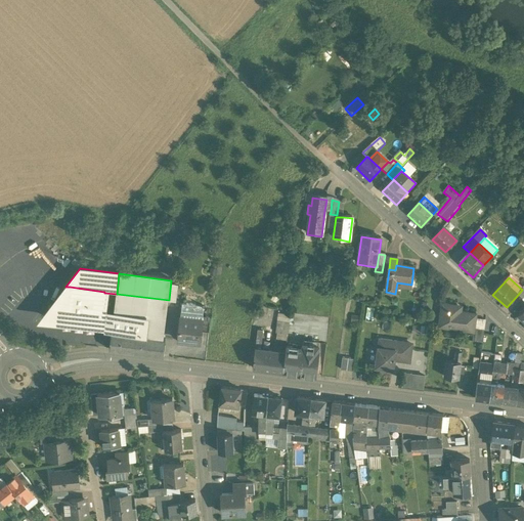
[(104,292),(70,287),(45,320),(100,328),(104,293),(104,292)]
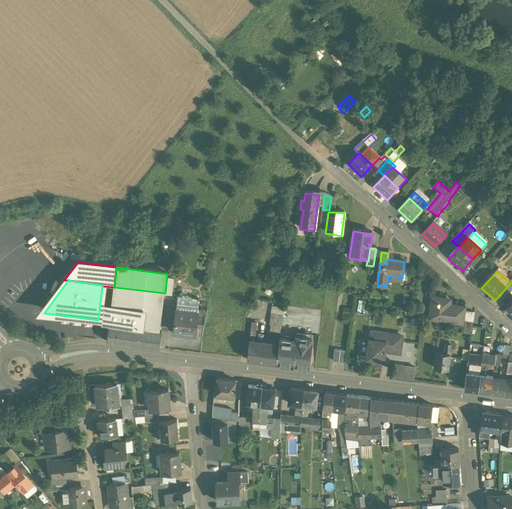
[(165,293),(114,287),(111,307),(143,311),(141,321),(127,319),(126,329),(147,332),(160,334),(165,293)]
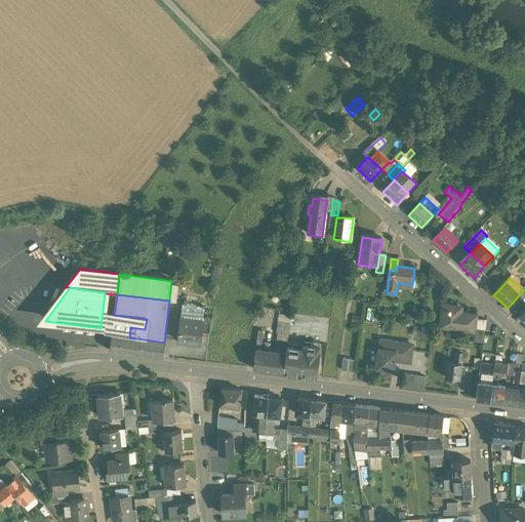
[(457,307),(443,304),(439,328),(475,333),(477,315),(456,312),(457,307)]
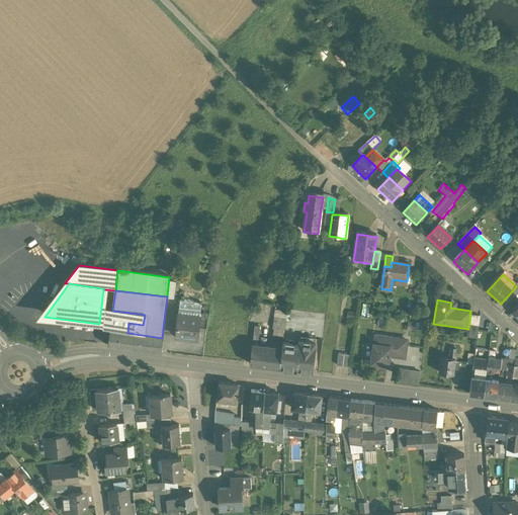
[(201,305),(180,303),(179,313),(178,319),(188,320),(189,317),(199,318),(200,315),(201,305)]
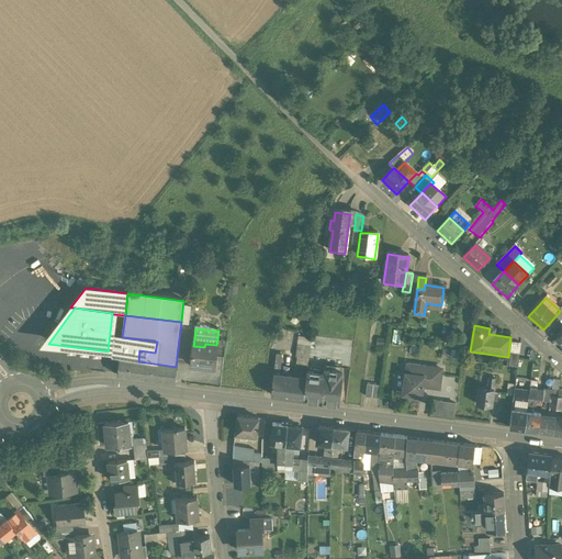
[(157,342),(122,337),(120,359),(138,361),(139,350),(155,353),(157,342)]
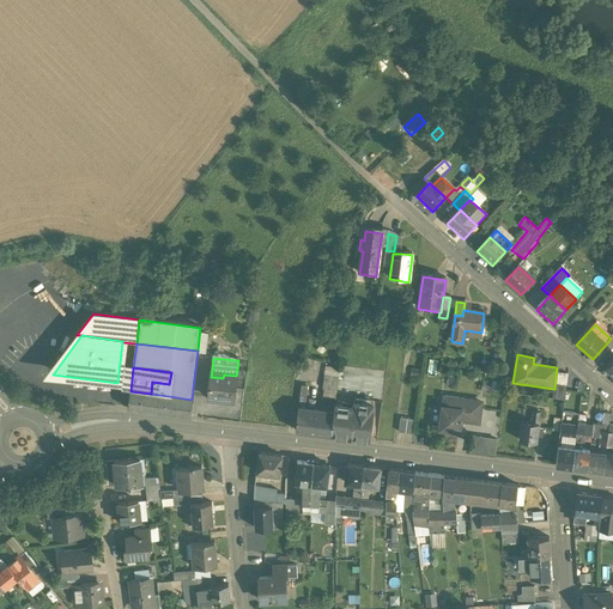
[(237,372),(236,376),(237,376),(236,389),(244,390),(247,373),(237,372)]
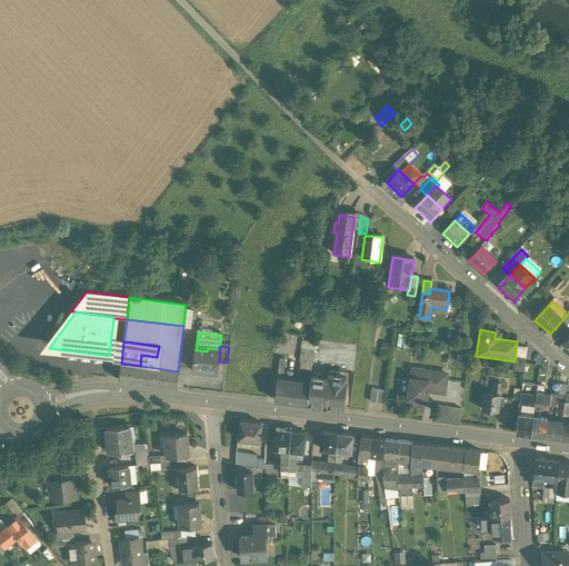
[(207,351),(196,350),(193,373),(217,375),(219,361),(220,349),(219,349),(208,348),(207,351)]
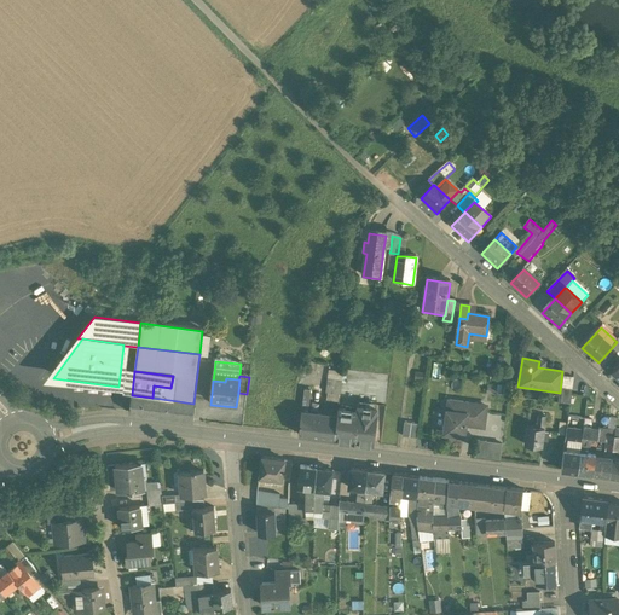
[(572,390),(563,389),(561,404),(571,405),(572,390)]
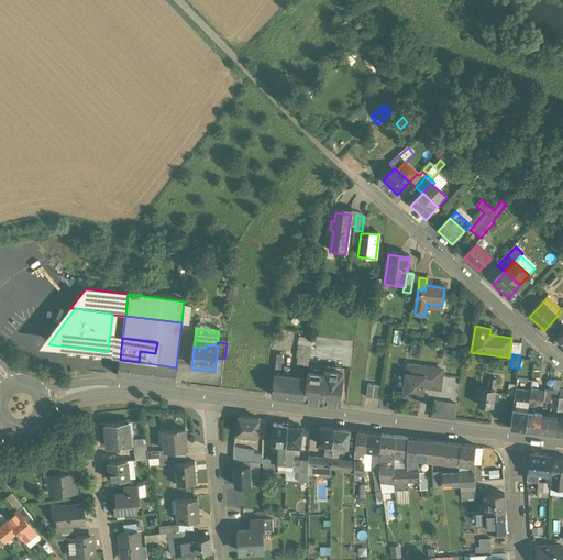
[(139,362),(120,360),(118,377),(136,381),(139,362)]
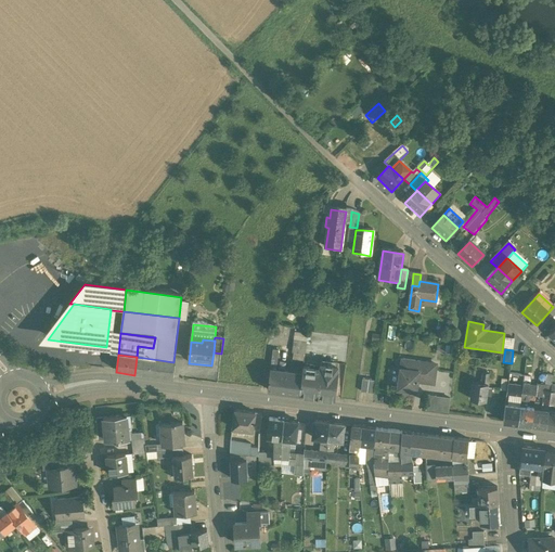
[(159,360),(137,357),(134,375),(157,377),(159,360)]
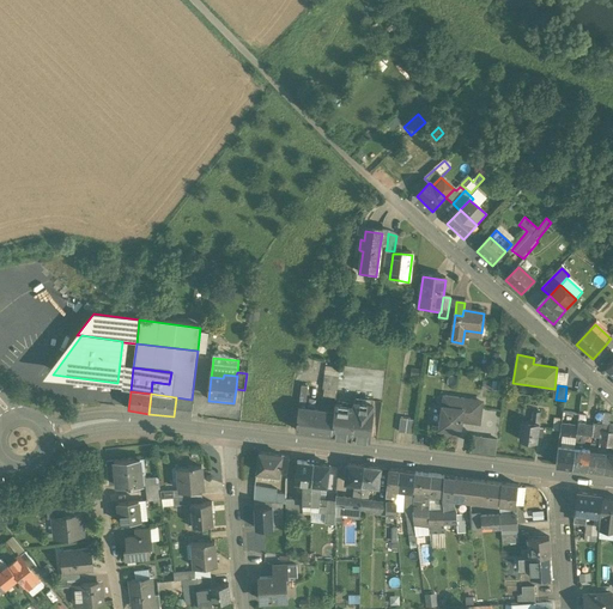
[(192,400),(176,397),(174,416),(190,419),(193,400),(192,400)]
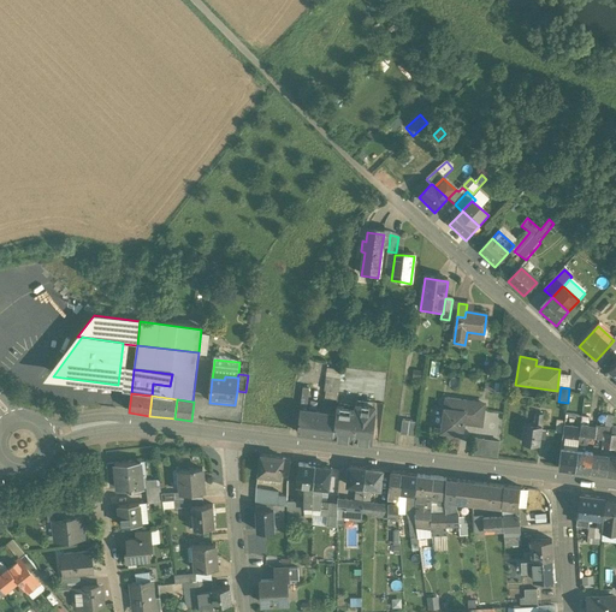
[(467,404),(446,400),(445,410),(466,414),(467,405),(467,404)]
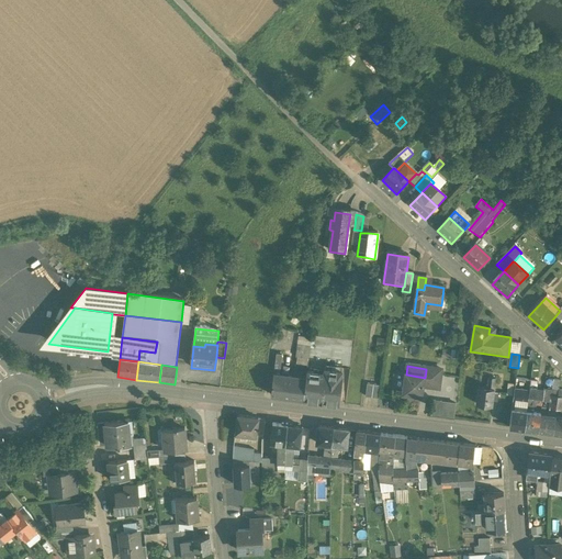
[(442,372),(426,370),(425,378),(424,389),(440,391),(442,372)]
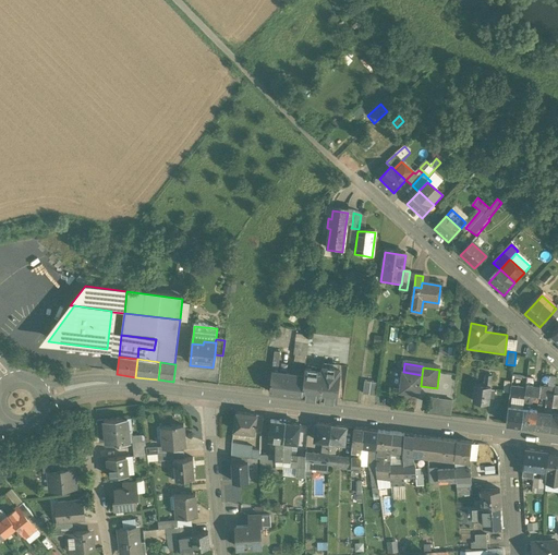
[(305,371),(304,371),(303,378),(301,399),(336,403),(340,371),(323,369),(322,373),(305,371)]
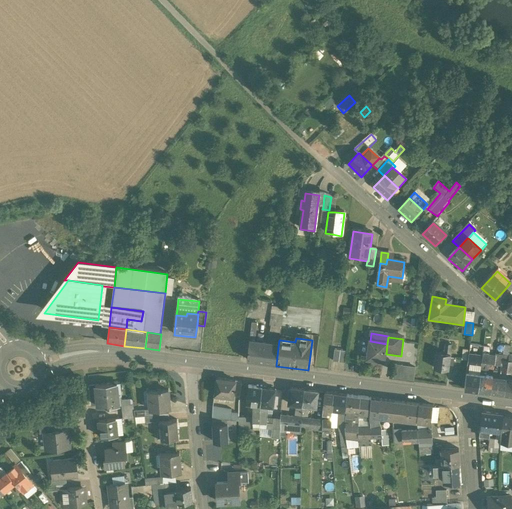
[(387,344),(370,341),(367,360),(376,361),(384,362),(386,354),(387,344)]
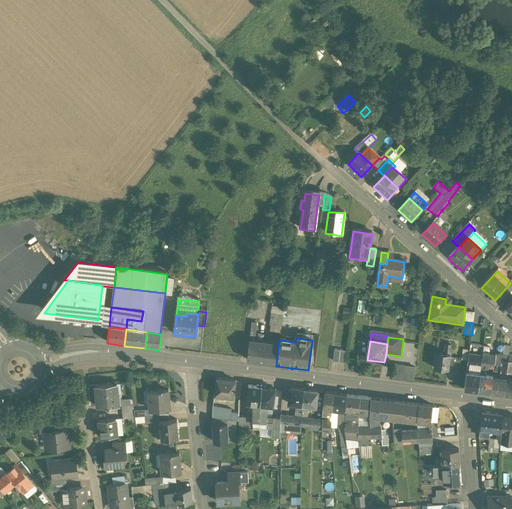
[(254,343),(249,343),(247,362),(276,366),(278,347),(254,343)]
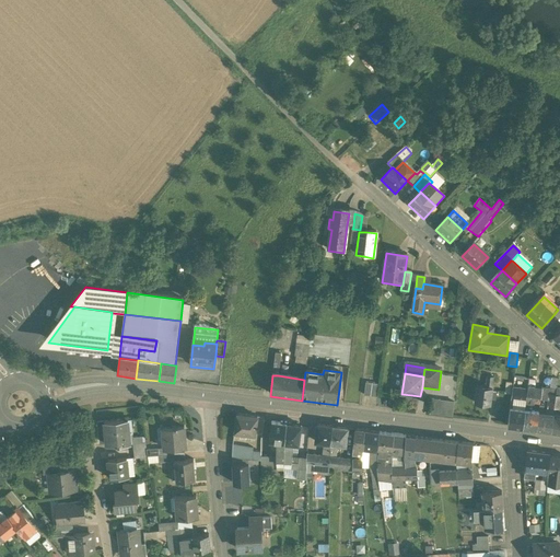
[(365,397),(377,397),(378,384),(366,384),(365,397)]
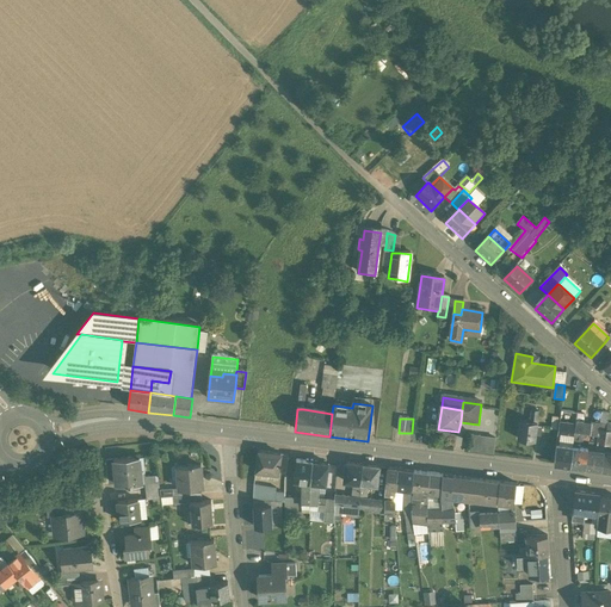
[(530,423),(520,422),(518,440),(535,443),(537,425),(530,423)]
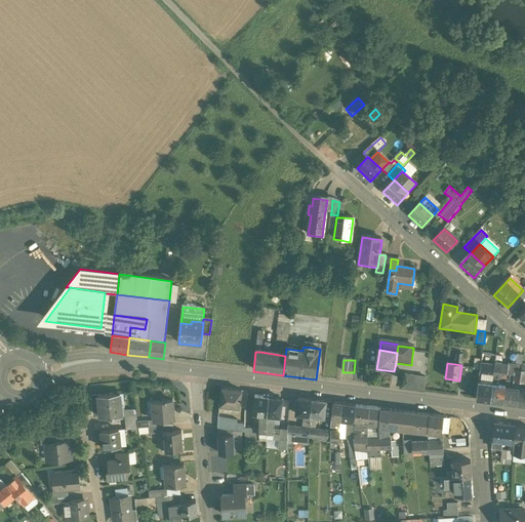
[(427,379),(406,376),(405,389),(425,392),(427,379)]
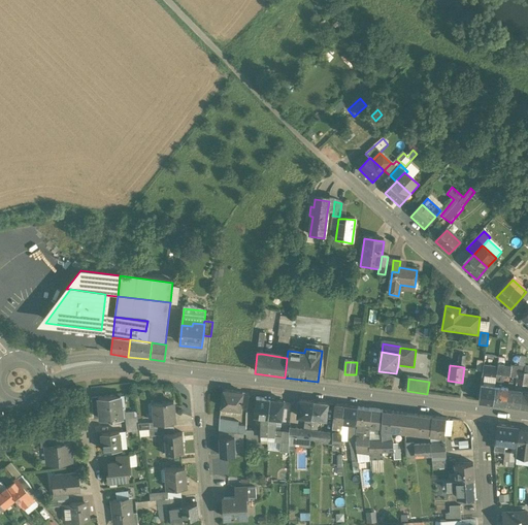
[(495,389),(482,387),(480,403),(493,405),(495,389)]
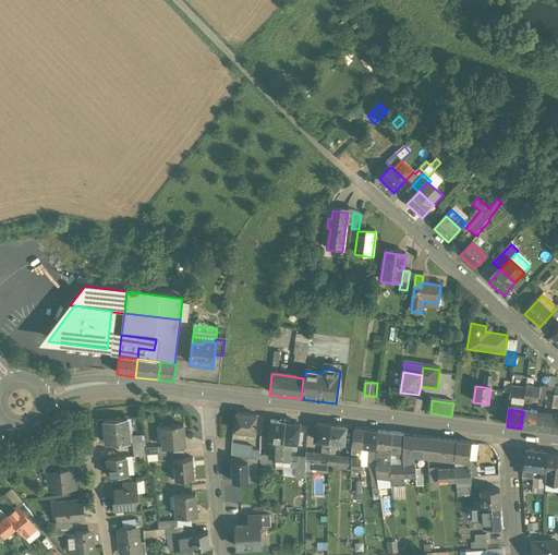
[(537,412),(523,411),(521,429),(535,430),(537,412)]
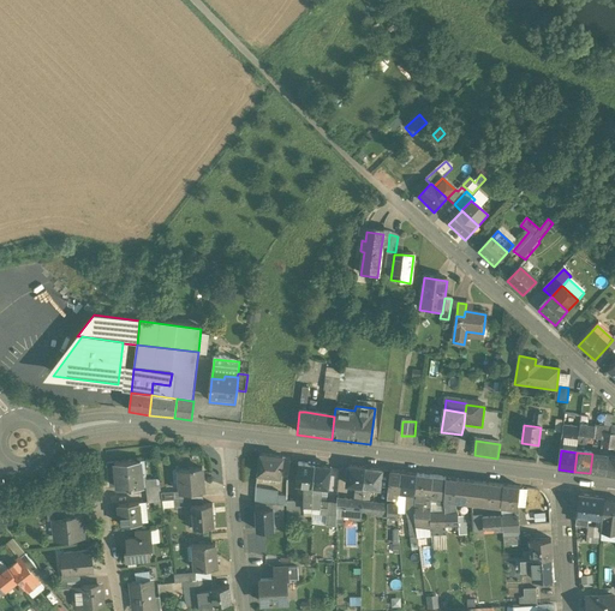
[(608,456),(592,454),(590,473),(604,475),(608,456)]
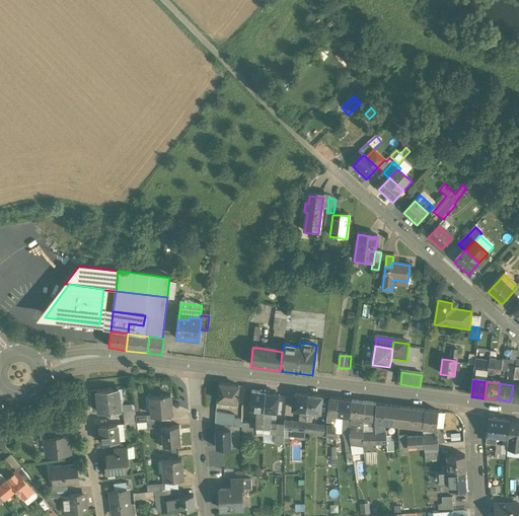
[(238,388),(219,385),(217,402),(236,404),(238,388)]
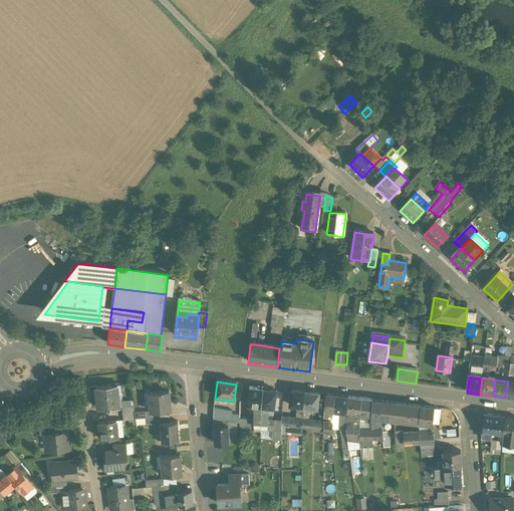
[(513,381),(508,381),(505,398),(513,399),(513,381)]
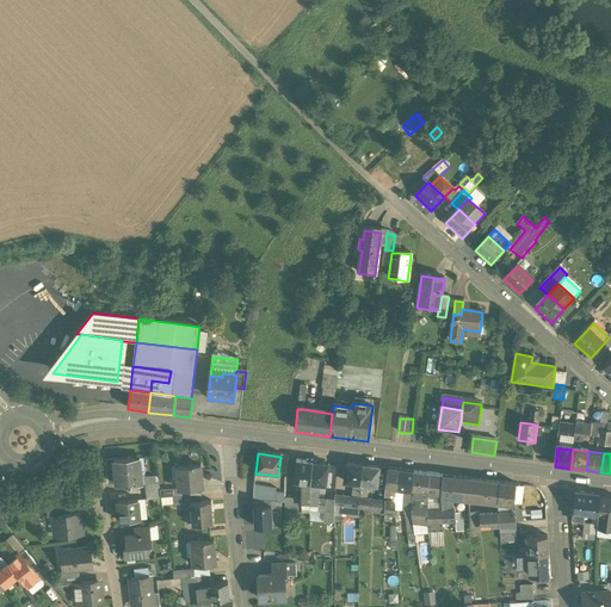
[(139,460),(113,463),(116,488),(128,487),(128,489),(141,488),(139,460)]
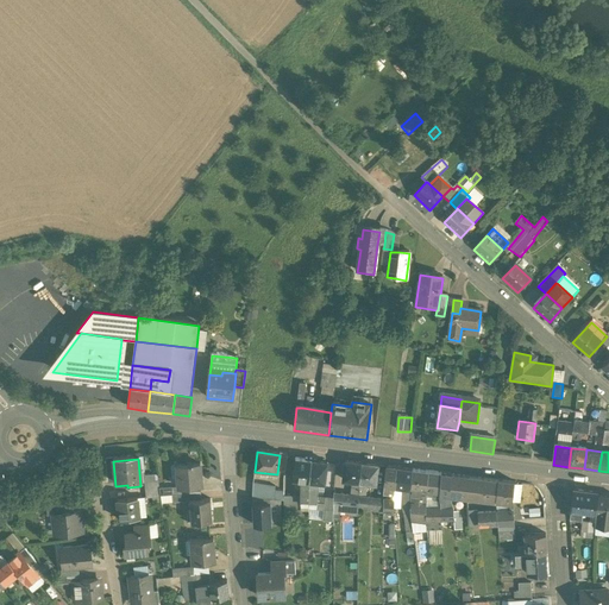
[(305,462),(295,461),(293,483),(301,484),(309,484),(312,461),(305,461),(305,462)]
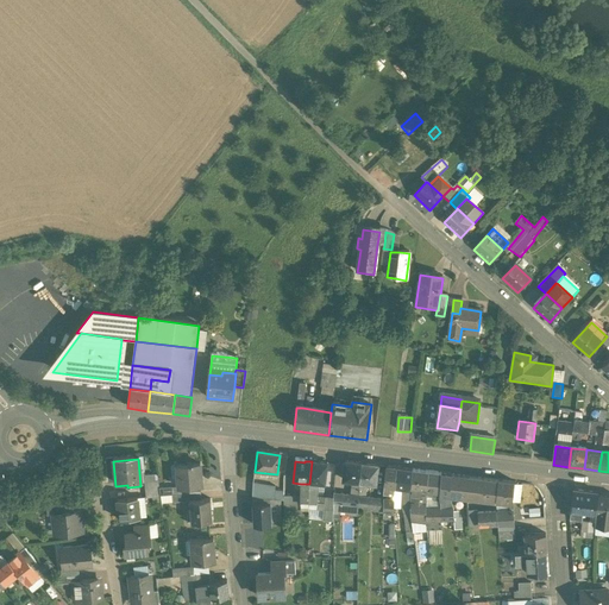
[(318,462),(312,461),(309,484),(319,485),(325,486),(327,465),(318,464),(318,462)]
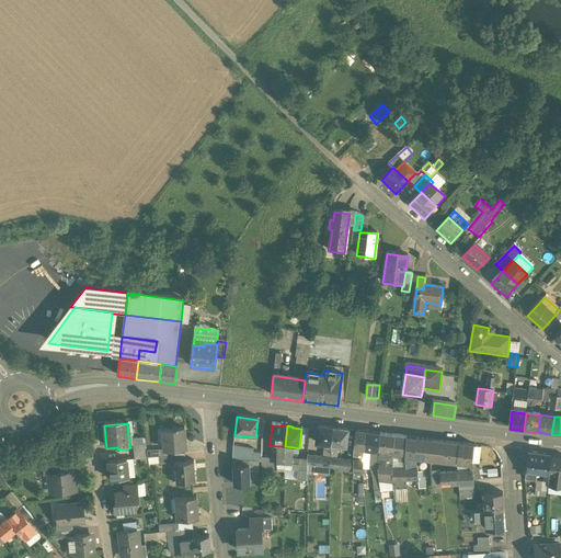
[(333,429),(318,428),(316,444),(331,446),(333,429)]
